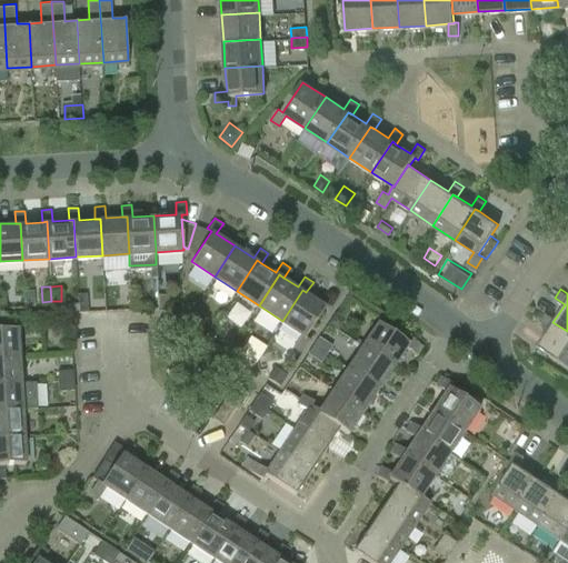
[(25,304),(33,304),(33,290),(23,291),(25,304)]
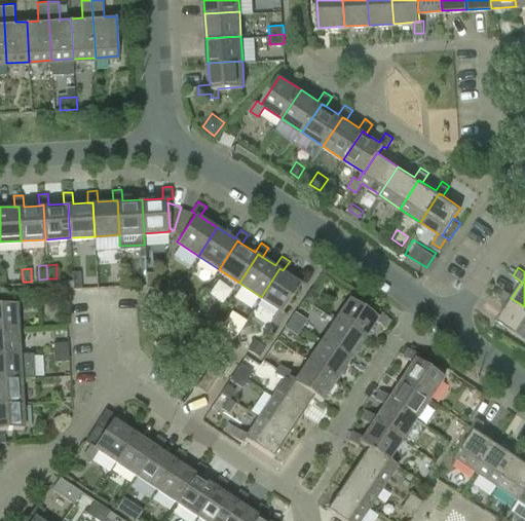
[(72,269),(74,286),(82,285),(81,268),(72,269)]
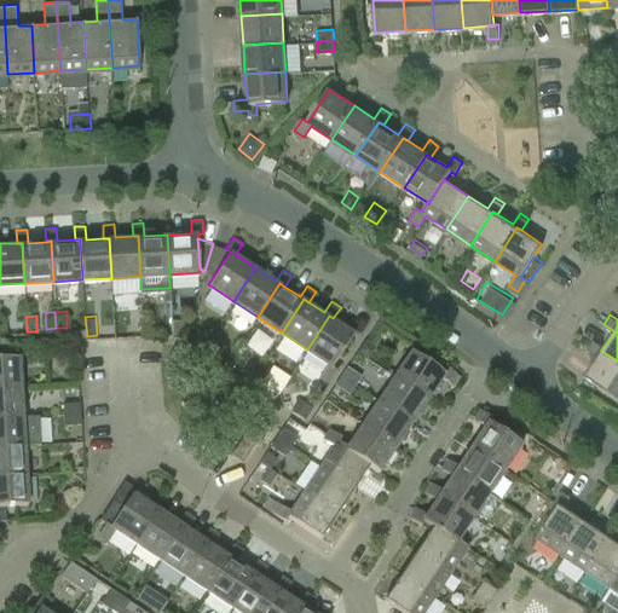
[(329,316),(307,350),(328,363),(319,374),(329,380),(338,368),(333,365),(353,333),(333,318),(329,316)]
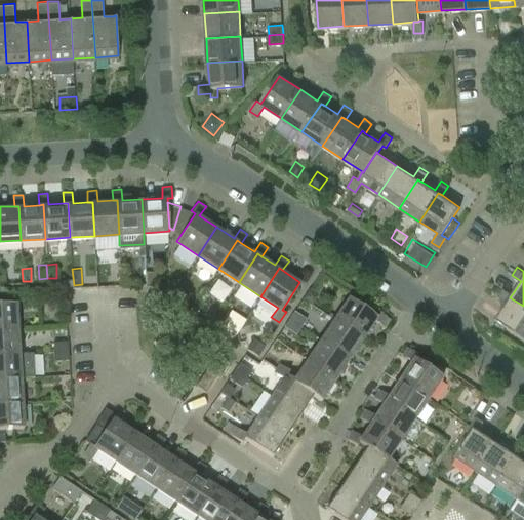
[(310,286),(304,295),(313,302),(316,296),(315,290),(310,286)]
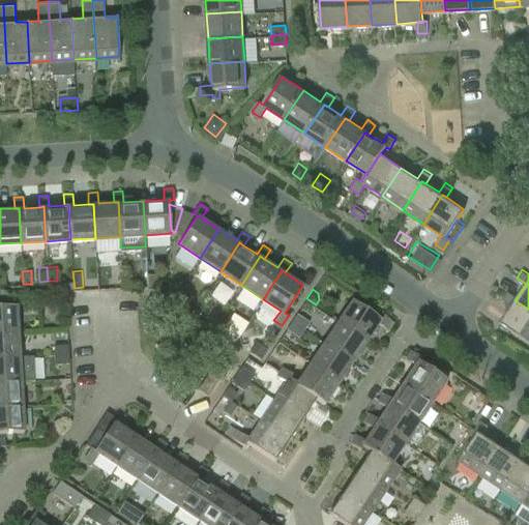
[(528,309),(515,300),(518,296),(508,290),(503,298),(512,304),(500,322),(528,340),(528,309)]
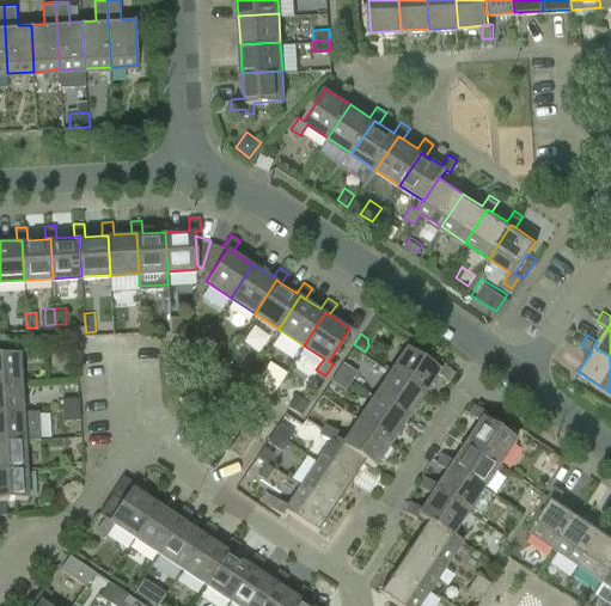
[(390,369),(423,391),(438,371),(448,378),(454,369),(443,361),(439,366),(407,344),(390,369)]
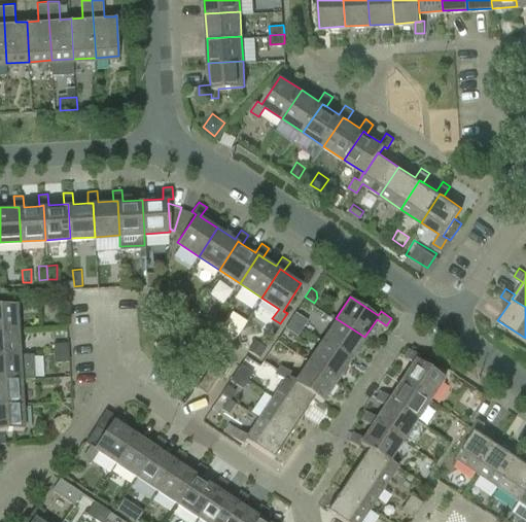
[(0,328),(18,327),(16,302),(0,303),(0,328)]
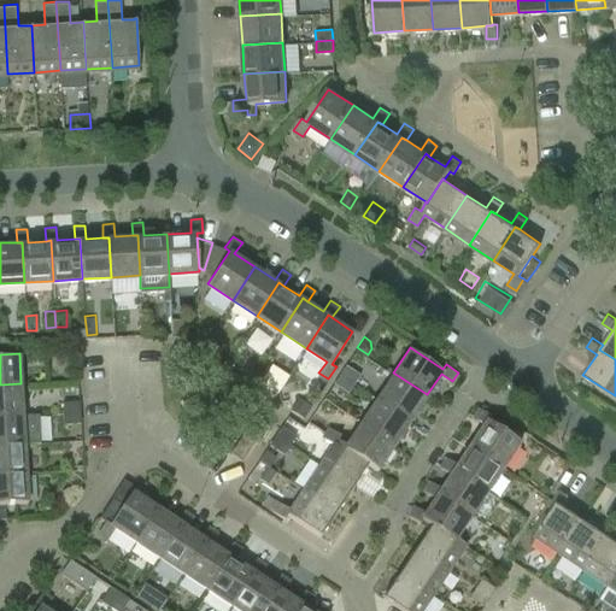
[(340,371),(355,381),(361,371),(346,363),(340,371)]
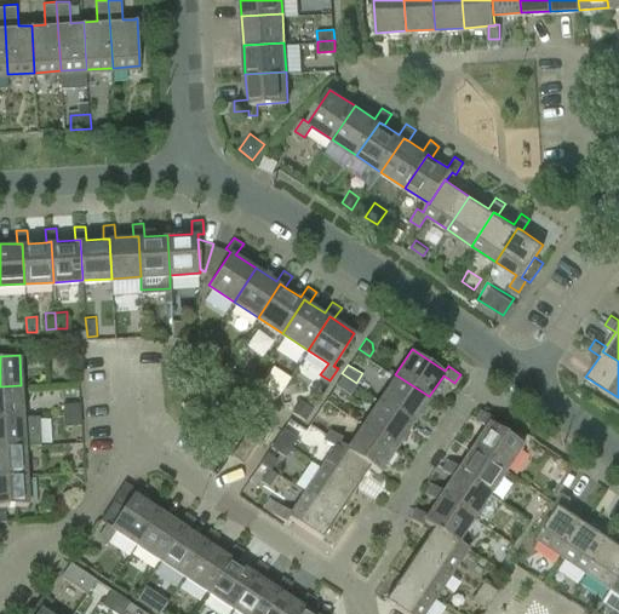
[(350,391),(356,383),(342,373),(336,383),(350,391)]
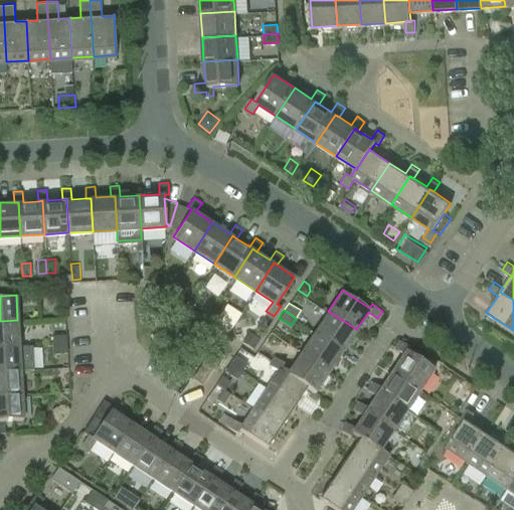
[(343,349),(356,329),(328,311),(315,331),(343,349)]
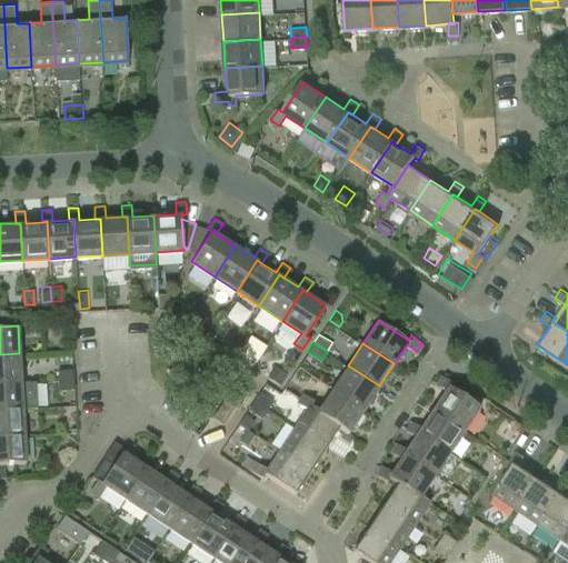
[(241,358),(252,365),(260,352),(249,345),(241,358)]
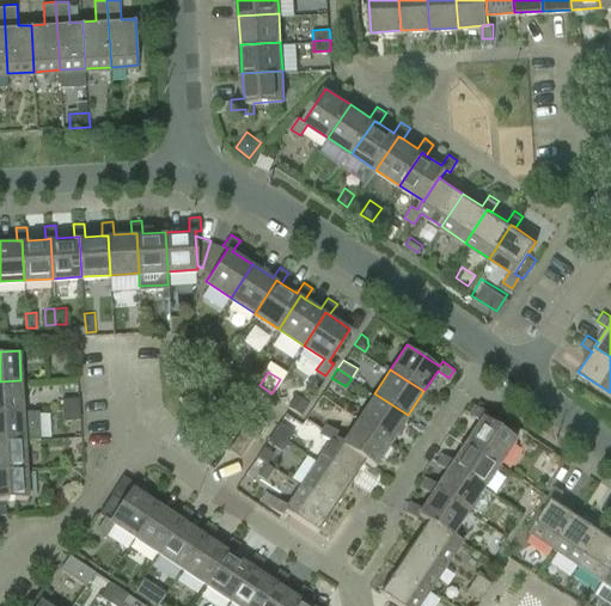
[(0,410),(23,409),(20,380),(0,381),(0,410)]
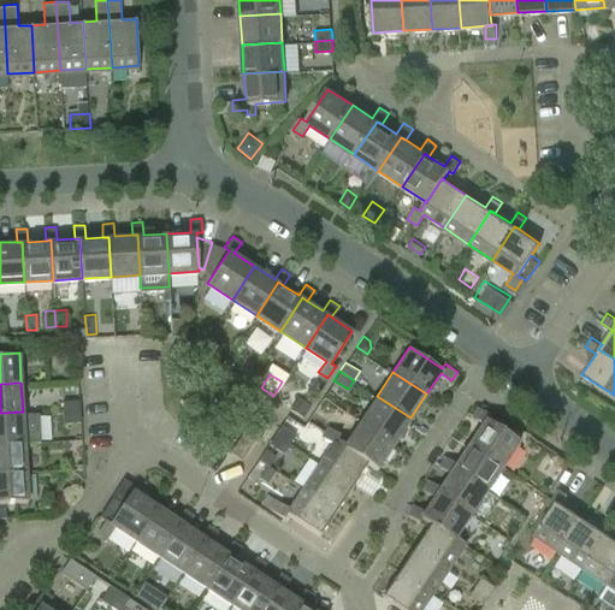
[(361,420),(395,442),(411,418),(377,396),(361,420)]
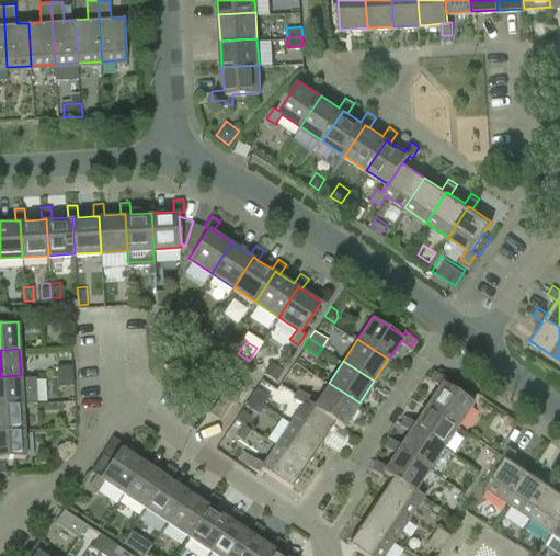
[(282,369),(271,362),(264,371),(265,372),(275,378),(282,369)]
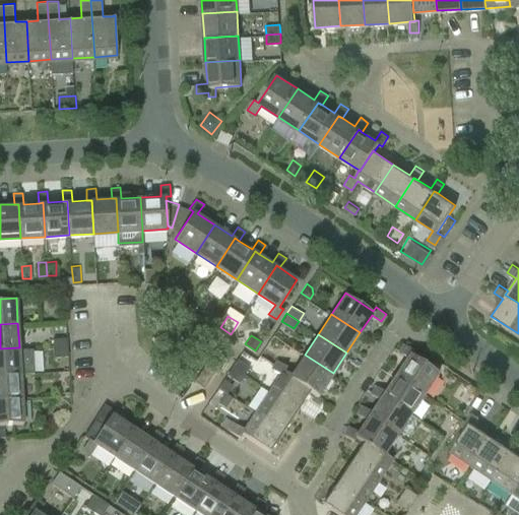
[(67,344),(67,336),(53,336),(54,345),(67,344)]
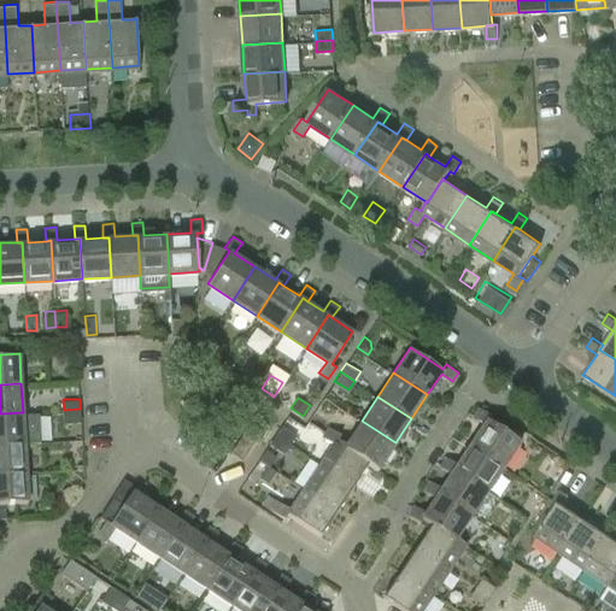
[(484,422),(470,442),(504,465),(521,440),(488,418),(491,413),(480,406),(473,415),(484,422)]
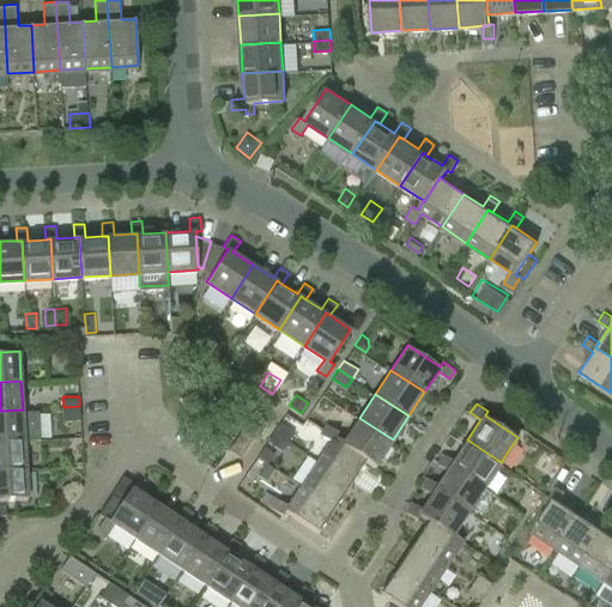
[(80,417),(79,406),(64,407),(64,418),(80,417)]
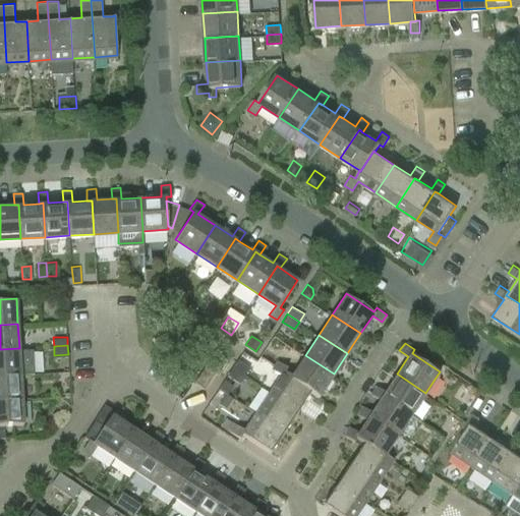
[(34,347),(19,348),(0,349),(0,374),(20,373),(35,371),(34,347)]
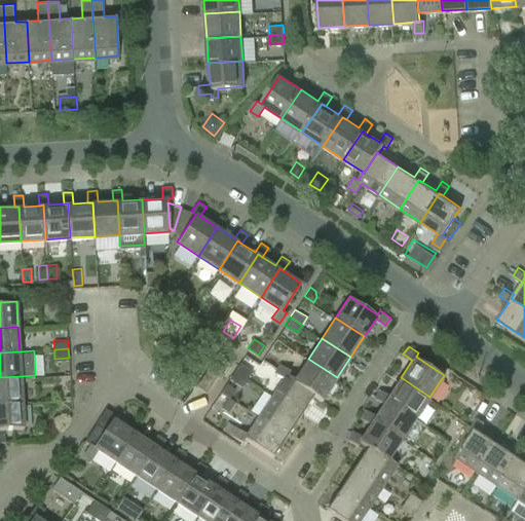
[(323,399),(337,377),(308,359),(295,378),(295,379),(314,393),(314,394),(323,399)]
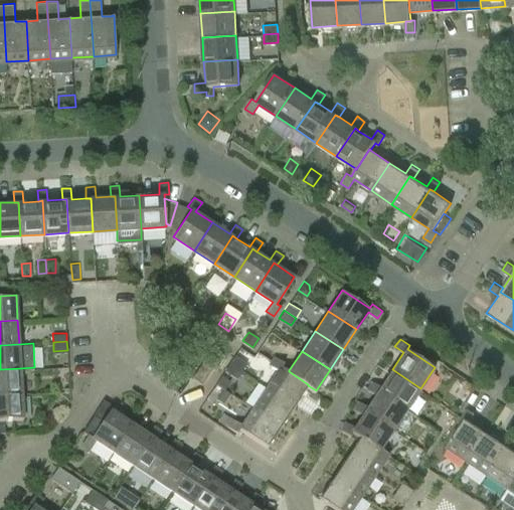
[(230,361),(241,369),(247,361),(235,353),(230,361)]
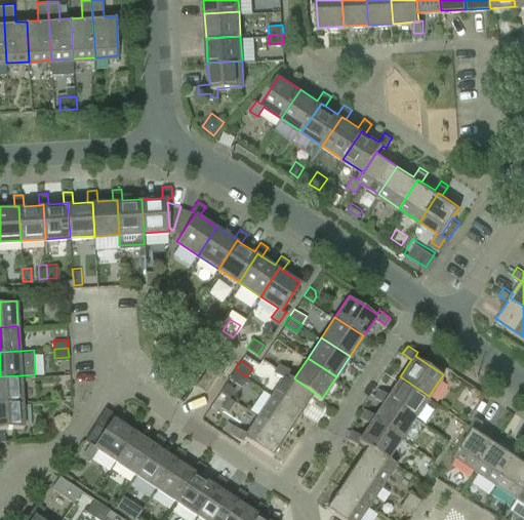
[(275,369),(284,375),(286,372),(287,372),(290,368),(280,362),(275,369)]
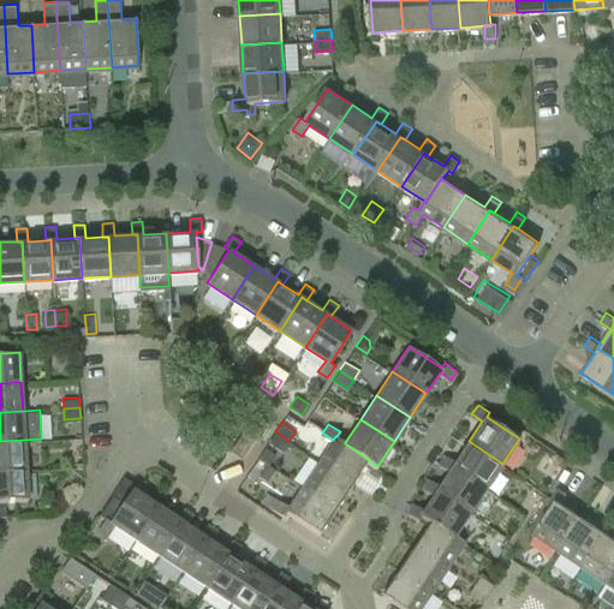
[(243,430),(230,449),(242,457),(254,437),(243,430)]
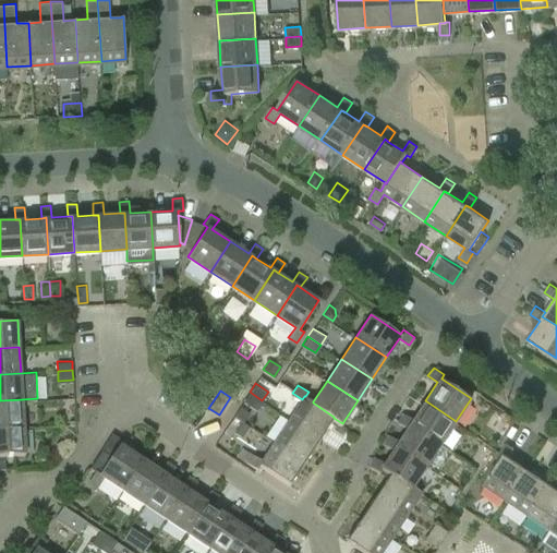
[(256,408),(262,400),(250,392),(244,399),(256,408)]
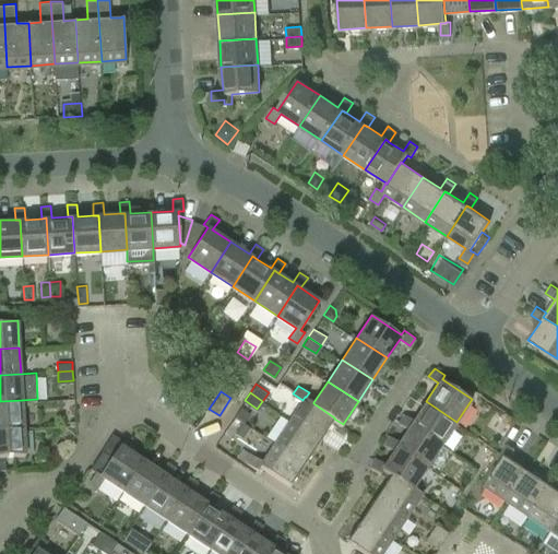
[(305,397),(303,400),(289,420),(320,439),(334,419),(334,417),(313,403),(313,402),(306,397),(305,397)]
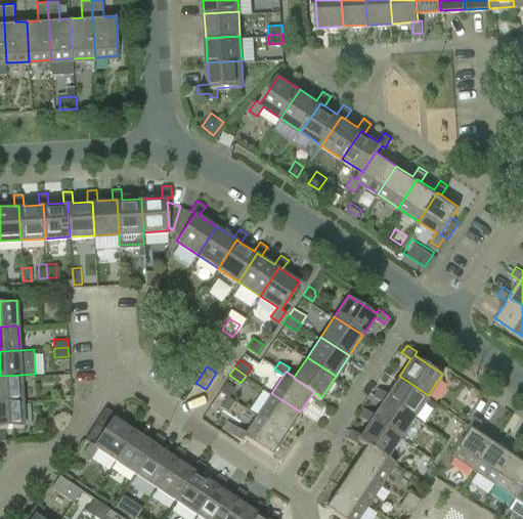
[(0,400),(23,399),(20,375),(0,376),(0,400)]
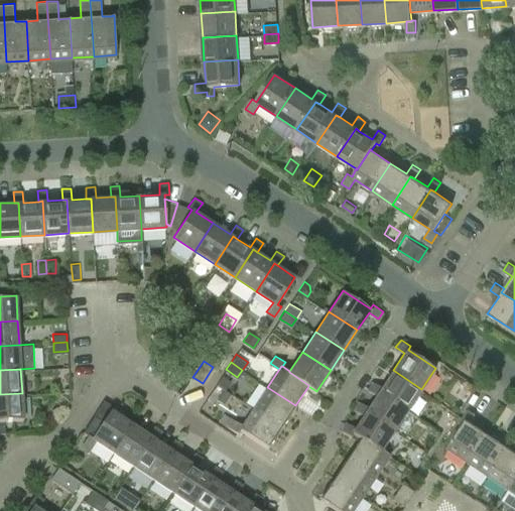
[(407,409),(421,389),(393,370),(382,387),(373,381),(368,388),(377,394),(380,390),(407,409)]
